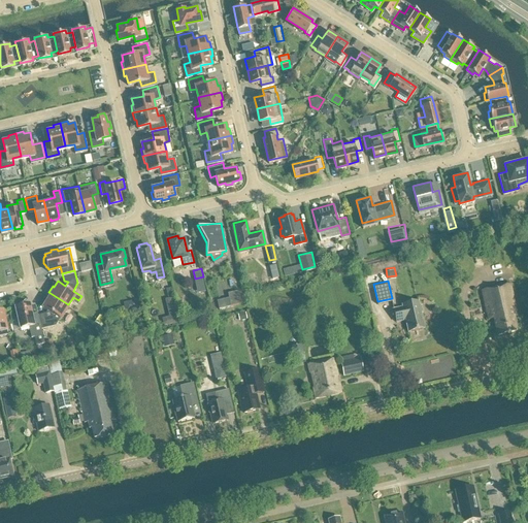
[(513,315),(517,314),(509,282),(482,288),(489,320),(494,319),(497,332),(516,328),(513,315)]
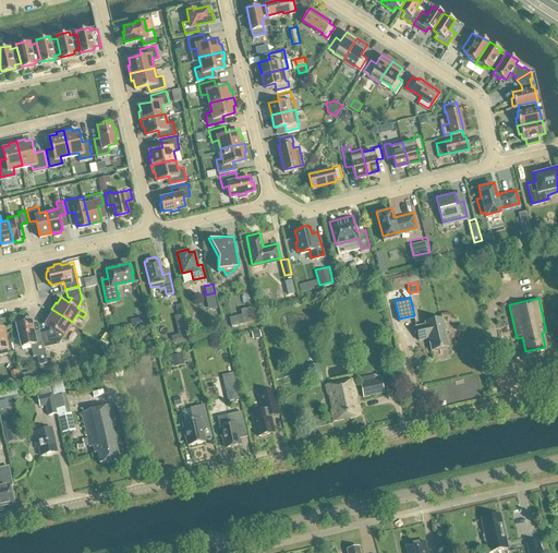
[(241,312),(243,321),(254,319),(251,304),(240,307),(241,312)]
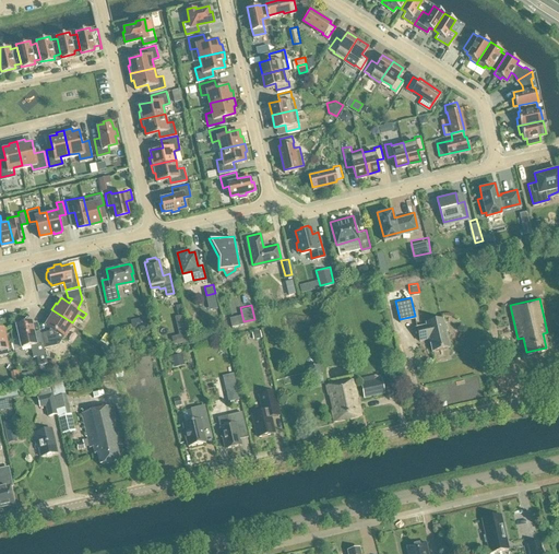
[(48,329),(40,331),(44,345),(58,342),(63,334),(64,336),(72,322),(51,309),(47,316),(49,317),(45,322),(50,326),(48,329)]
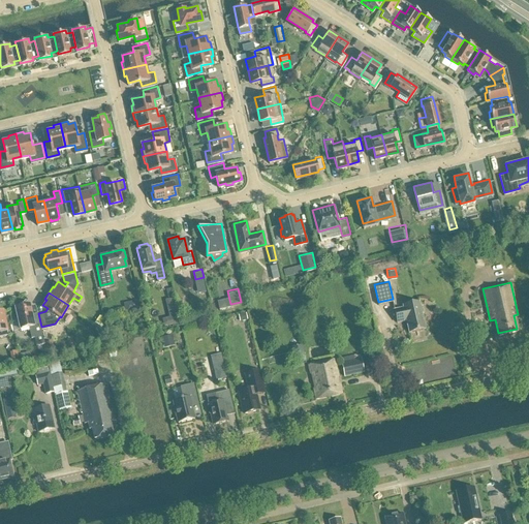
[(174,295),(165,297),(168,310),(177,308),(174,295)]
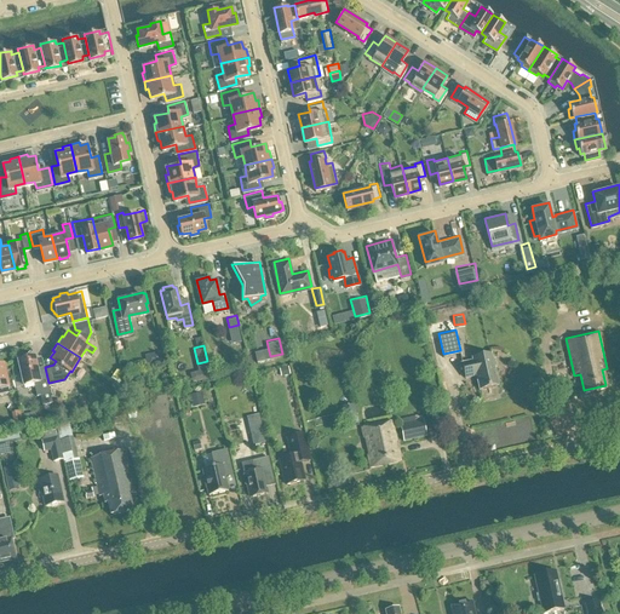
[(270,356),(268,346),(254,350),(257,360),(270,356)]
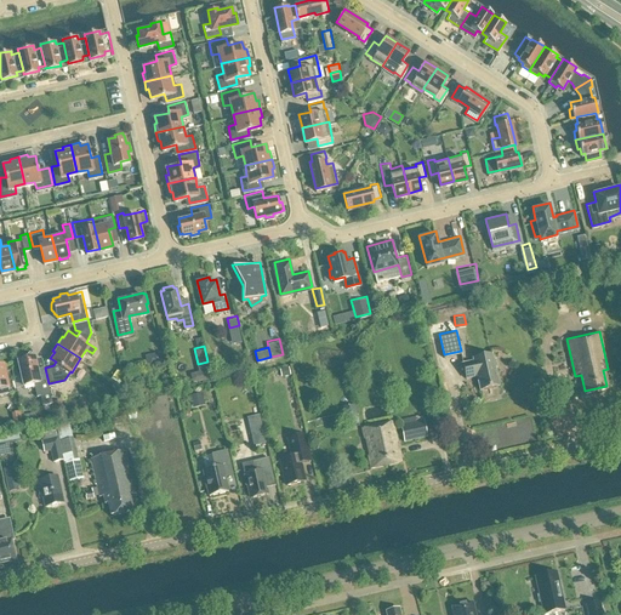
[(164,360),(161,349),(146,353),(148,364),(164,360)]
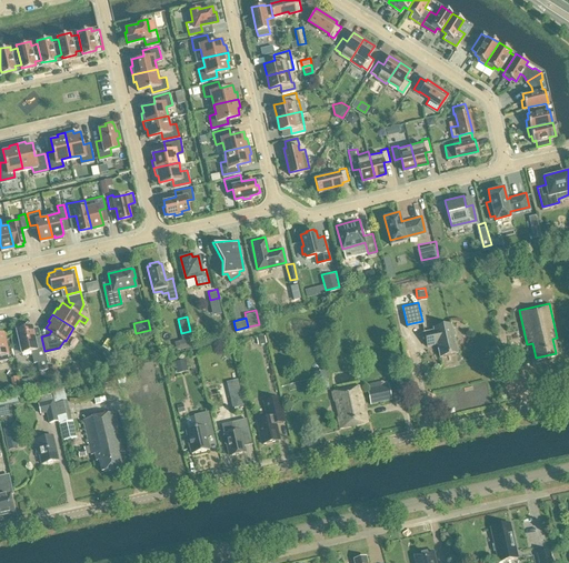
[(423,330),(427,343),(437,341),(440,354),(457,350),(453,333),(456,332),(453,325),(451,327),(450,321),(433,325),(433,328),(423,330)]
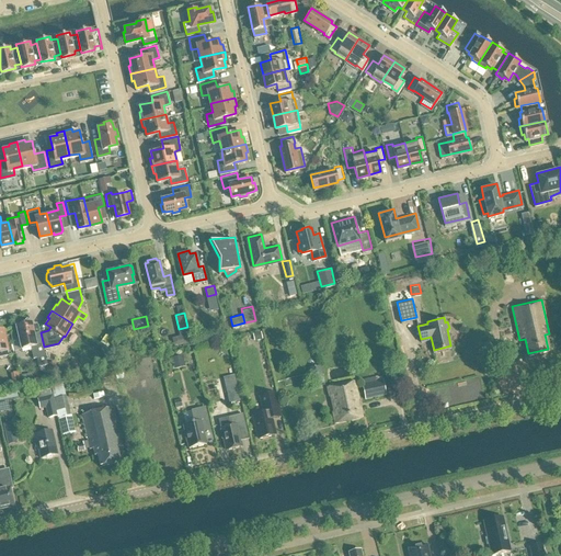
[(47,362),(41,332),(34,333),(31,320),(16,324),(21,347),(31,344),(33,355),(36,355),(38,363),(47,362)]
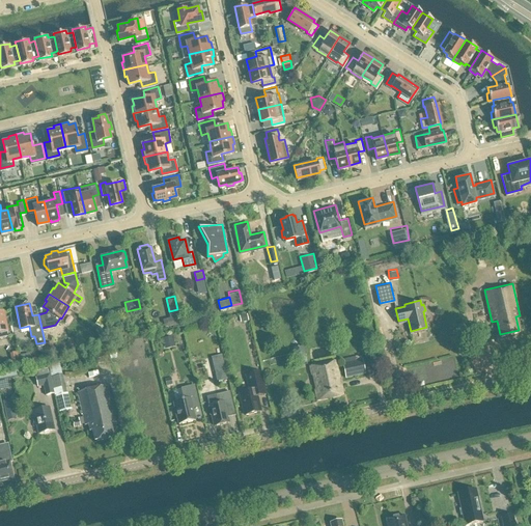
[(105,322),(103,313),(100,314),(94,322),(102,326),(105,322)]
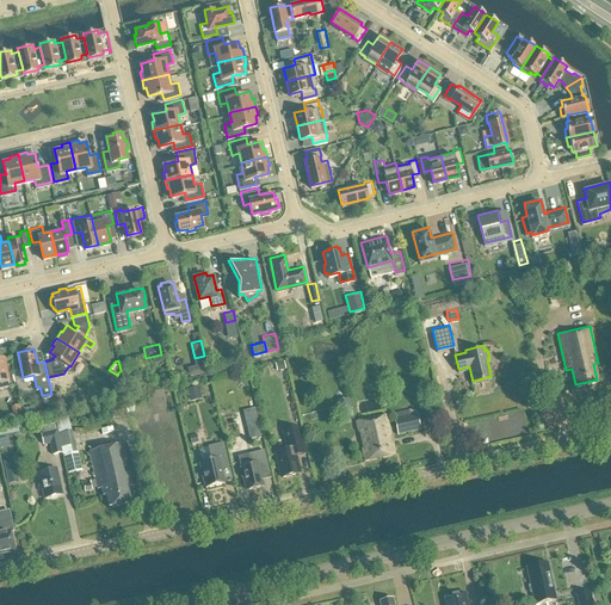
[(349,395),(337,397),(339,412),(351,408),(349,395)]
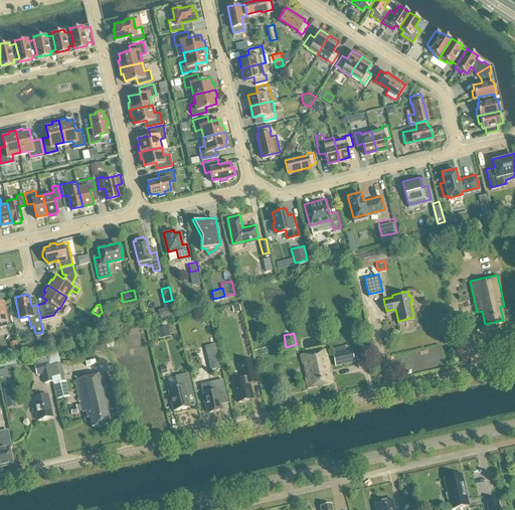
[(19,348),(17,338),(9,340),(12,350),(19,348)]
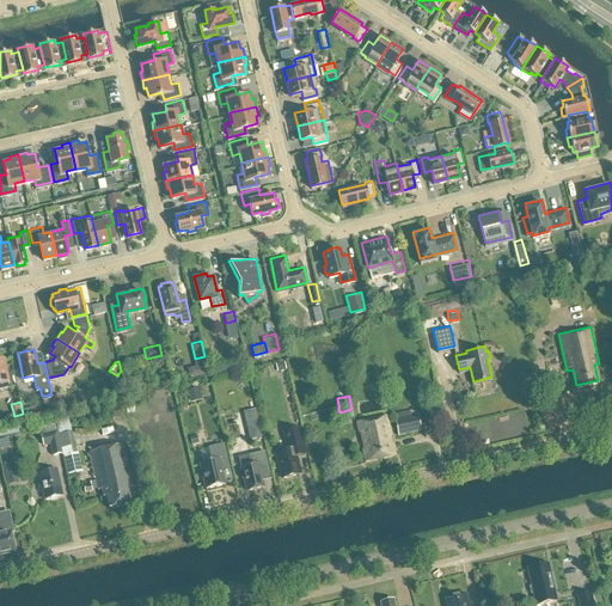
[(421,427),(417,411),(395,416),(398,432),(421,427)]
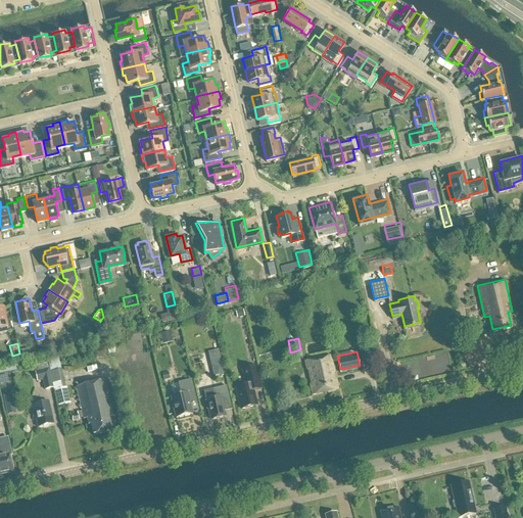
[(311,381),(313,391),(337,386),(335,376),(333,376),(332,370),(333,370),(330,352),(305,358),(306,367),(308,366),(312,381),(311,381)]
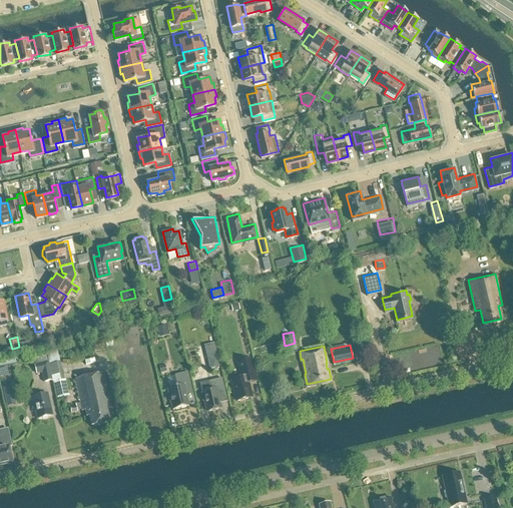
[(46,349),(49,361),(59,359),(56,347),(46,349)]
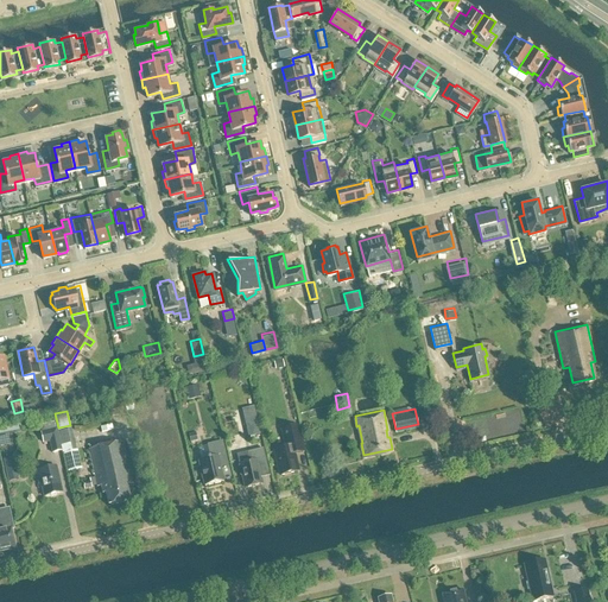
[(97,420),(96,414),(82,418),(83,424),(97,420)]
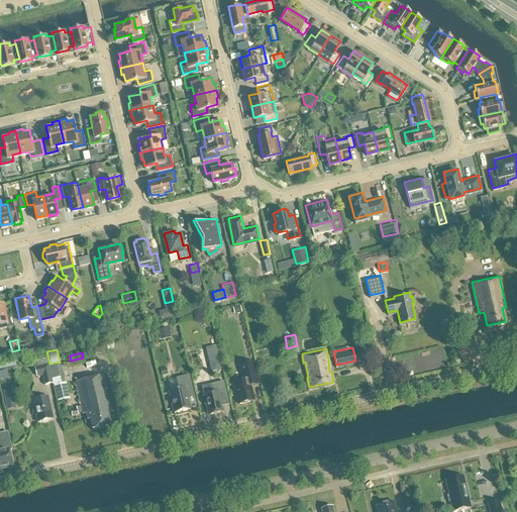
[(221,366),(218,354),(208,356),(211,368),(221,366)]
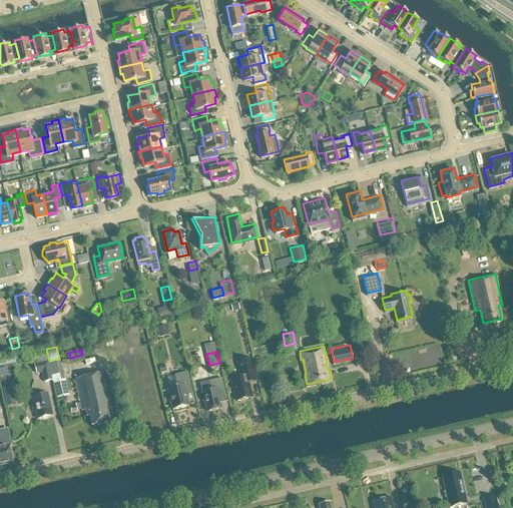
[(234,385),(233,387),(234,393),(236,394),(237,398),(250,395),(247,380),(257,378),(250,356),(237,359),(240,374),(231,376),(234,385)]
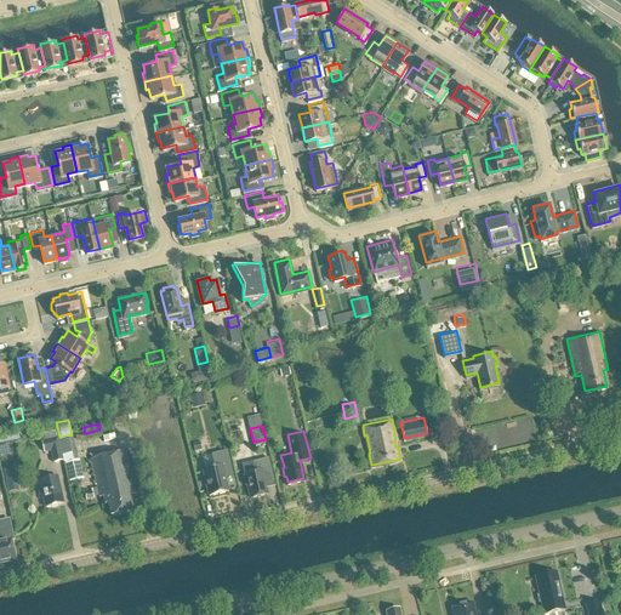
[(41,438),(44,449),(51,446),(53,459),(62,456),(57,434),(41,438)]
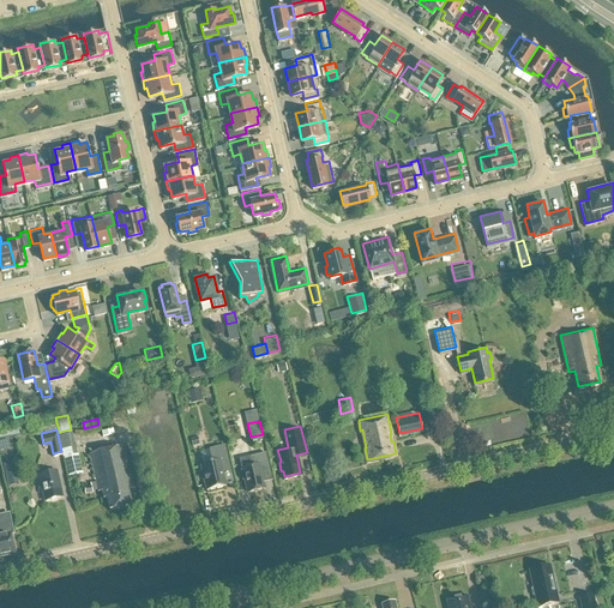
[(202,470),(204,480),(205,479),(206,487),(226,482),(222,467),(230,465),(224,441),(209,445),(212,458),(200,461),(203,470),(202,470)]
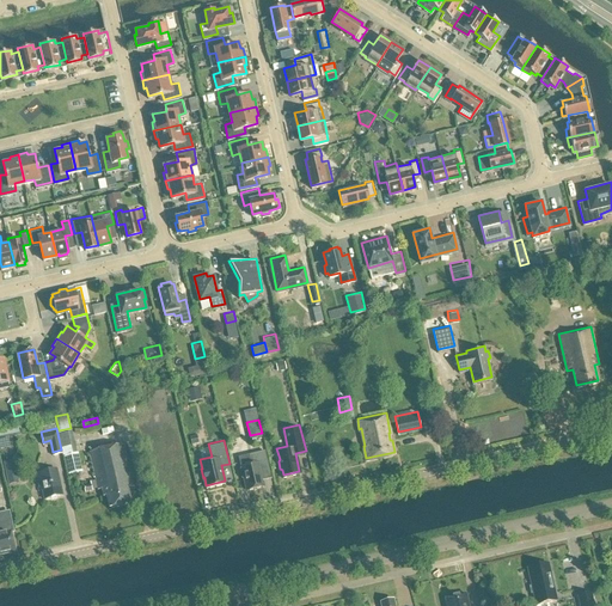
[(104,494),(106,493),(110,506),(130,501),(127,485),(134,483),(124,441),(90,448),(97,477),(90,478),(91,481),(84,482),(86,489),(93,487),(92,485),(98,484),(98,485),(102,485),(104,494)]
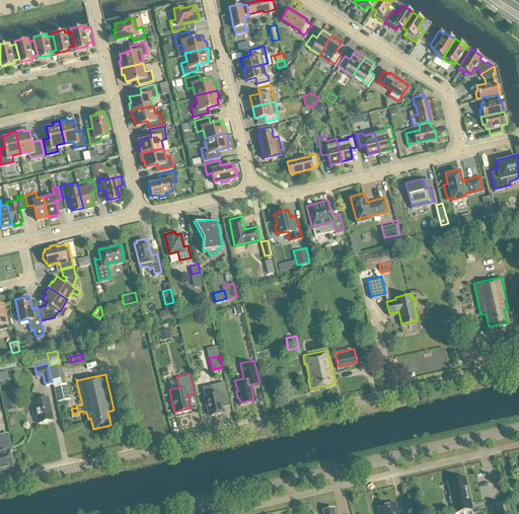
[(204,395),(205,402),(207,401),(209,413),(223,410),(221,401),(229,399),(224,379),(211,382),(213,391),(205,393),(205,394),(204,395)]
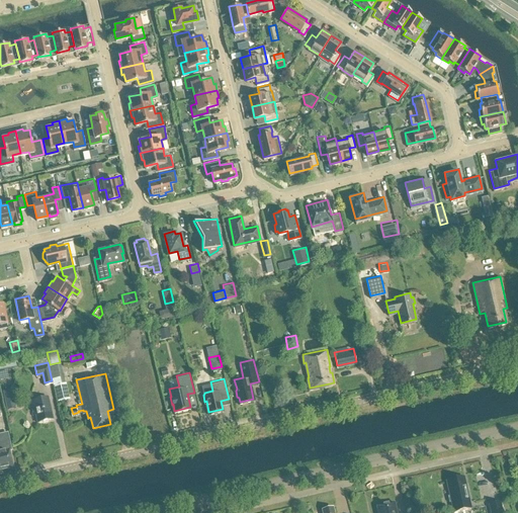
[(69,397),(65,380),(55,382),(59,399),(69,397)]
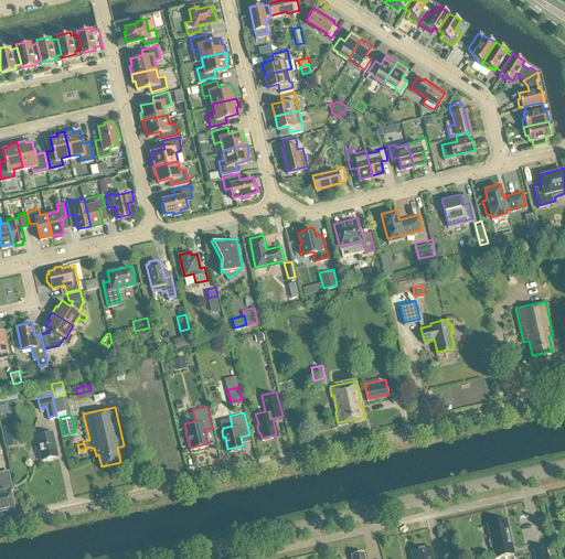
[(3,423),(6,432),(14,430),(13,421),(3,423)]
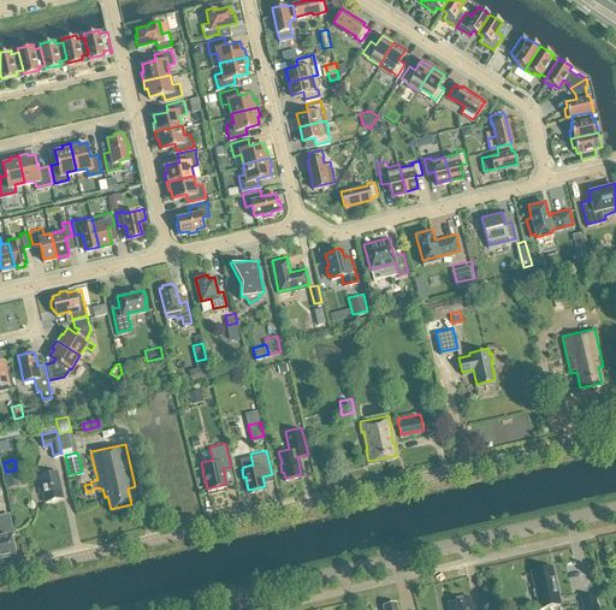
[(35,474),(40,491),(42,490),(45,499),(63,496),(57,469),(35,474)]
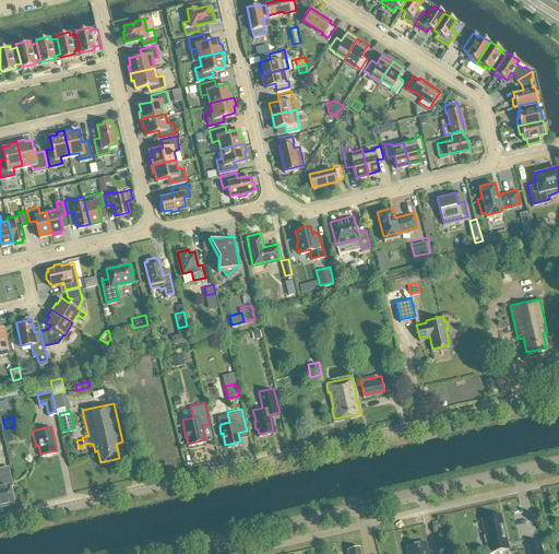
[(0,504),(14,502),(10,483),(12,483),(8,464),(0,466),(0,475),(1,479),(0,478),(0,504)]
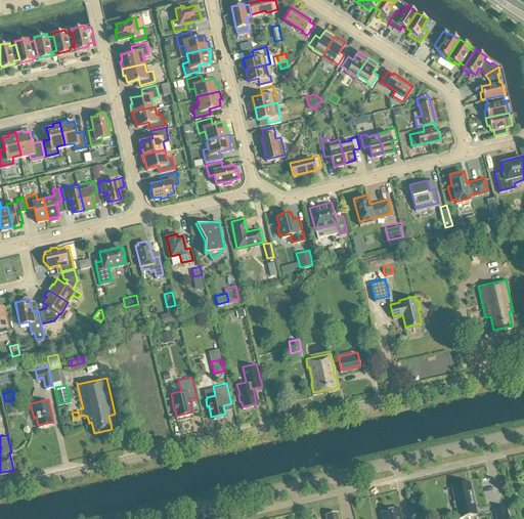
[(453,500),(454,505),(456,505),(459,515),(476,511),(472,494),(471,494),(470,489),(471,488),(469,480),(451,484),(455,499),(453,500)]
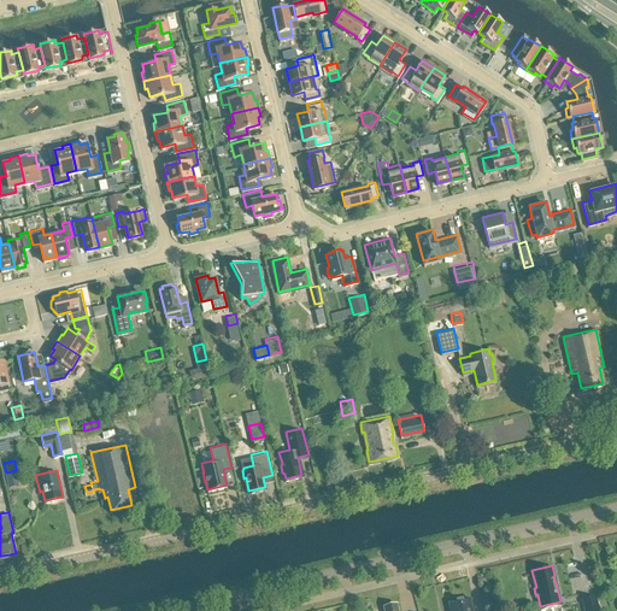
[(582,597),(585,610),(599,610),(595,594),(582,597)]
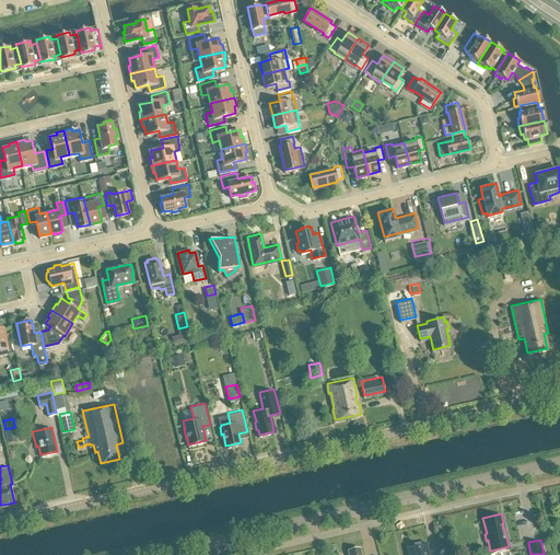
[(432,554),(430,554),(427,541),(407,545),(409,554),(432,554)]
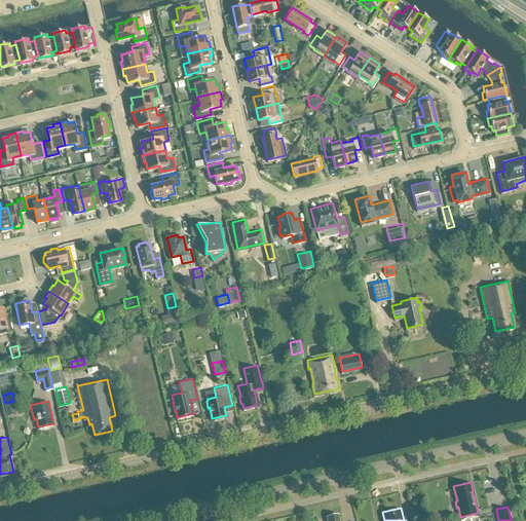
[(328,520),(341,520),(340,520),(338,512),(327,515),(328,520)]
